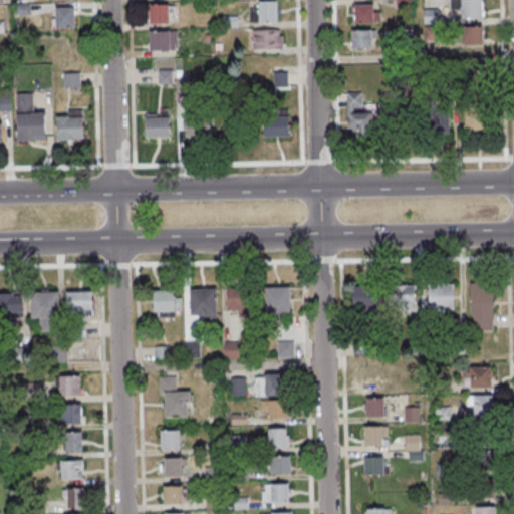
[(451,0),(452,9),(461,9),(461,18),(483,18),(483,0),(451,0)]
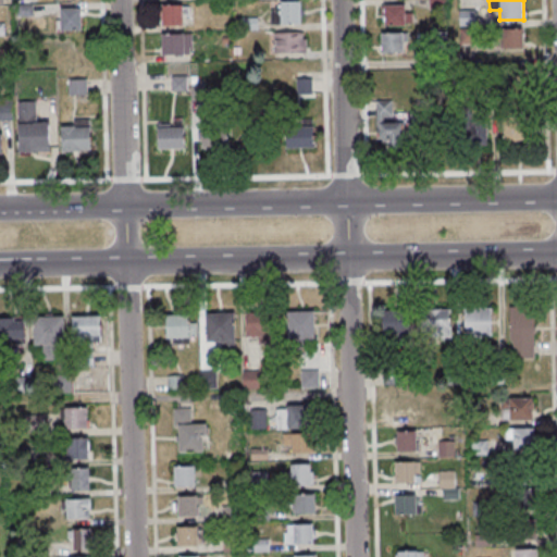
[(302,2),(279,2),(279,24),(302,24),(302,2)]
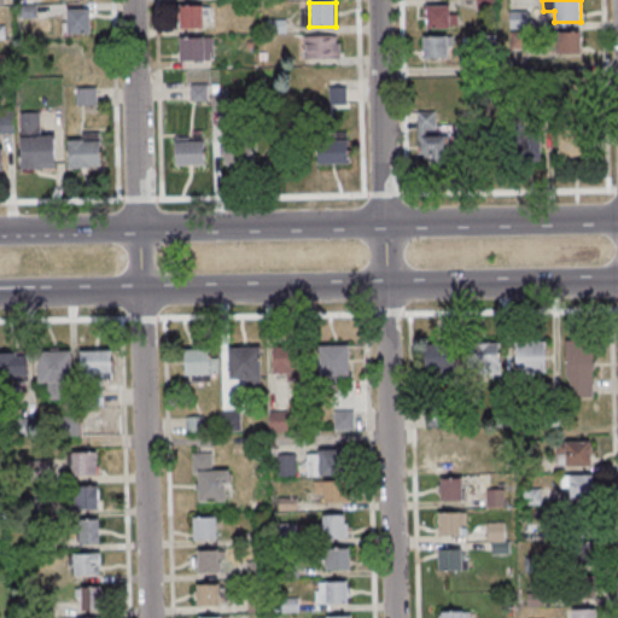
[(180,5),(180,29),(207,29),(207,5),(180,5)]
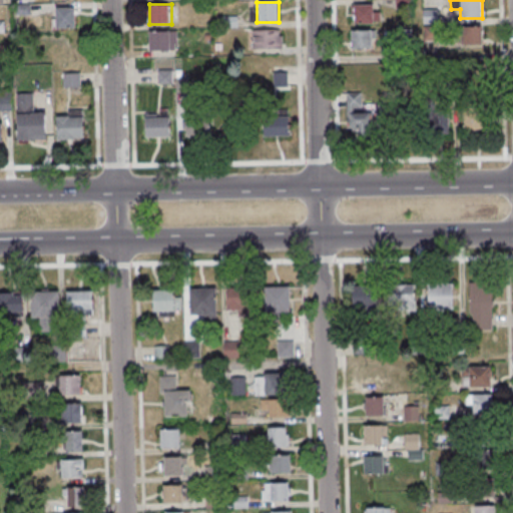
[(353,23),(380,23),(380,4),(353,4),(353,23)]
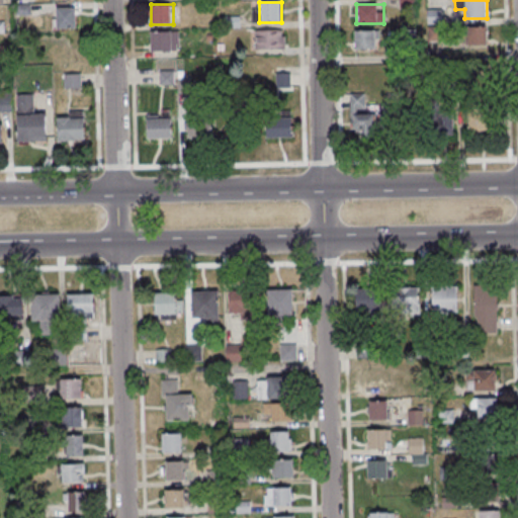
[(76,28),(75,8),(58,8),(58,28),(76,28)]
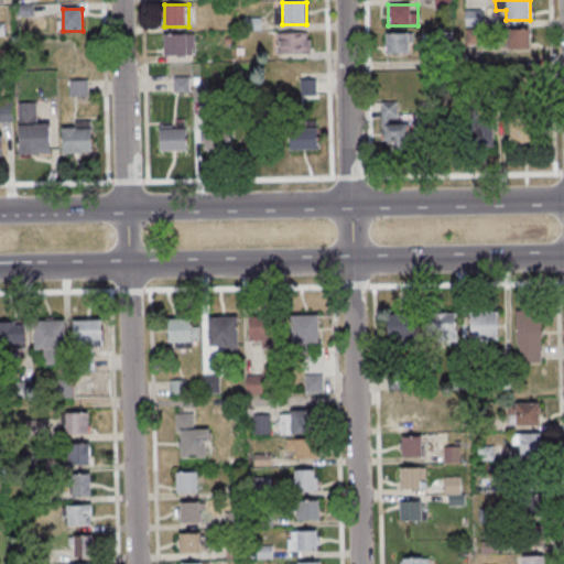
[(530,49),(530,30),(508,30),(508,49),(530,49)]
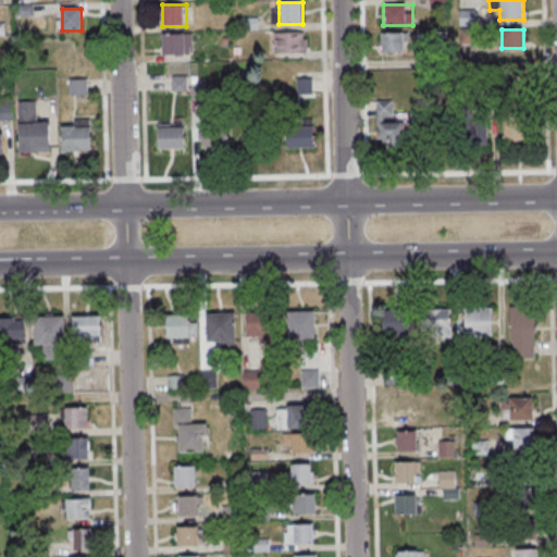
[(308,52),(308,33),(272,33),(272,52),(308,52)]
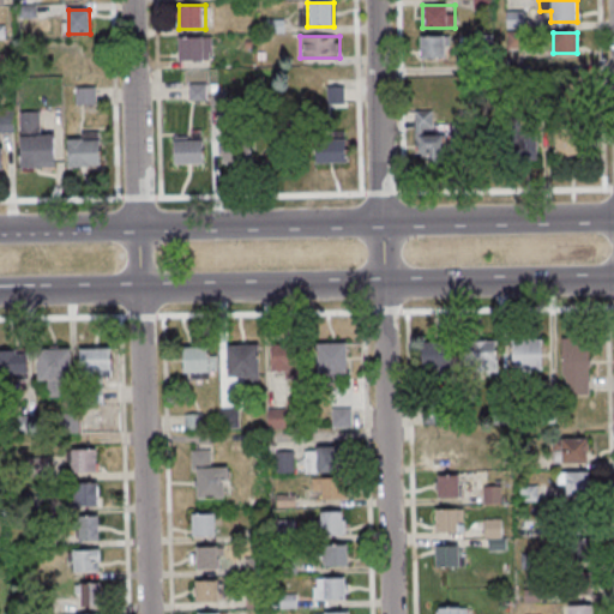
[(446,36),(421,36),(421,58),(446,58),(446,36)]
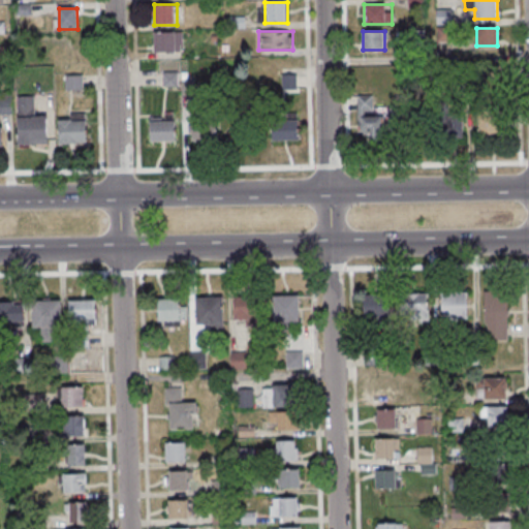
[(182,52),(182,32),(154,32),(154,52),(182,52)]
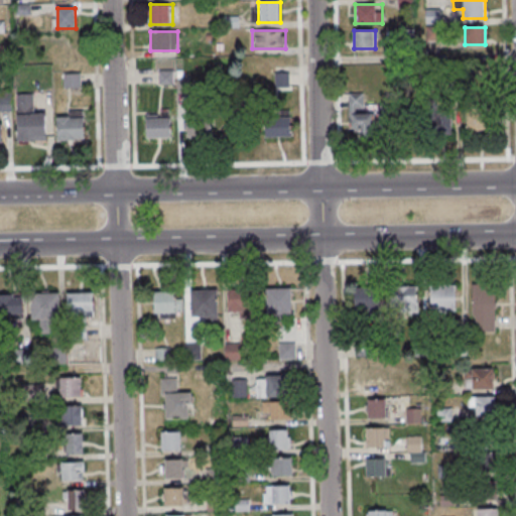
[(276,87),(288,87),(288,75),(276,75),(276,87)]
